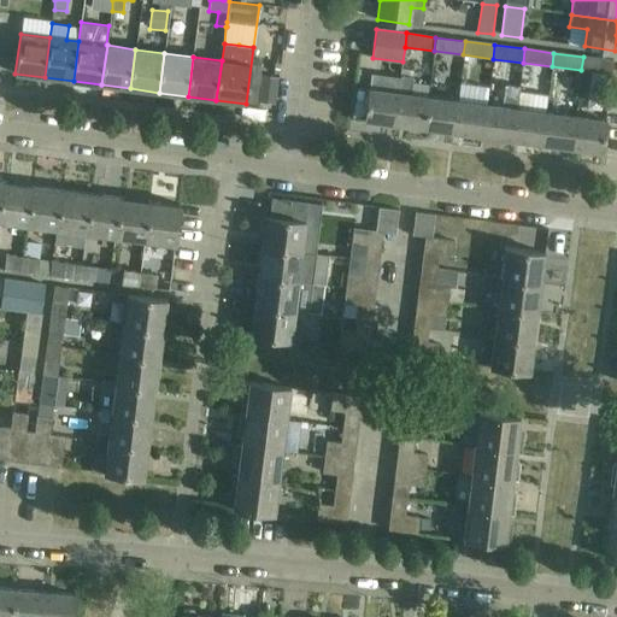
[(613,60),(583,57),(581,70),(611,74),(613,60)]
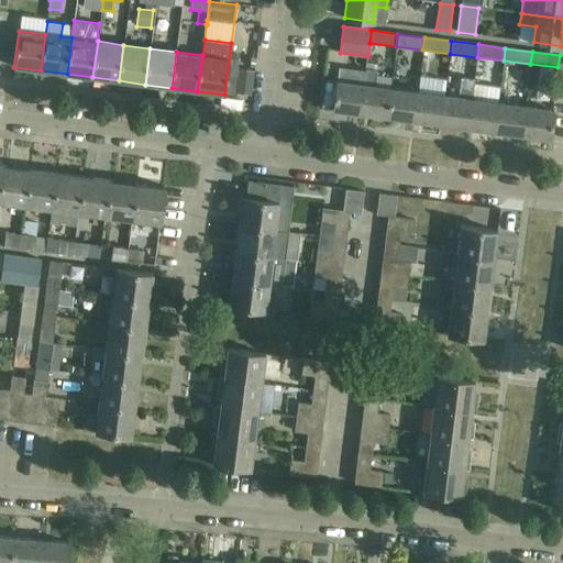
[(418,79),(420,54),(412,53),(409,78),(418,79)]
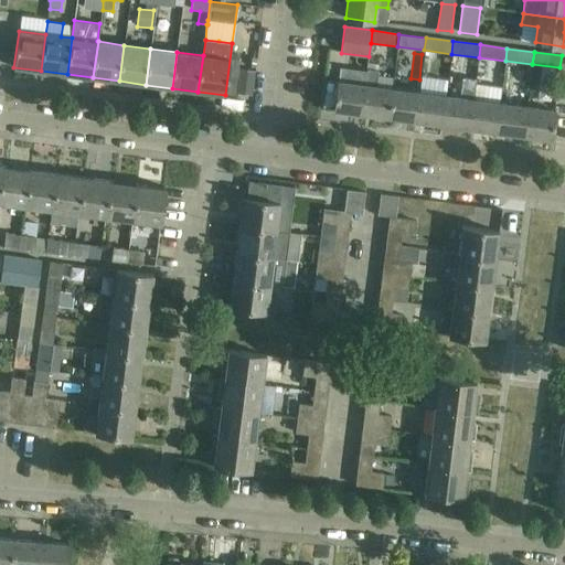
[(388,117),(392,88),(375,86),(377,70),(366,68),(364,85),(361,114),(388,117)]
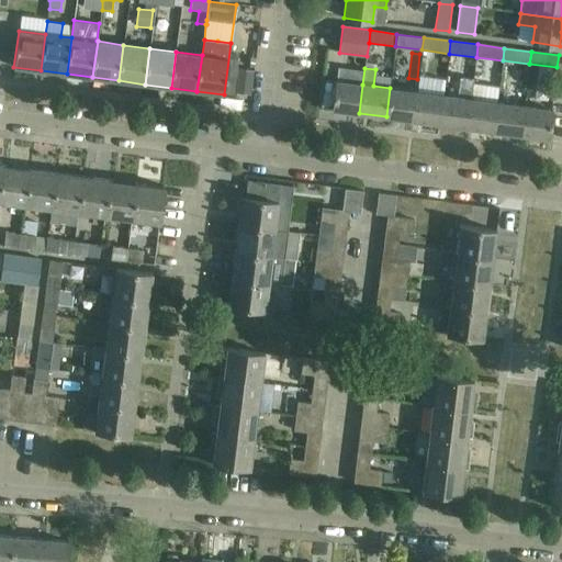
[(253,71),(237,69),(234,92),(250,94),(253,71)]
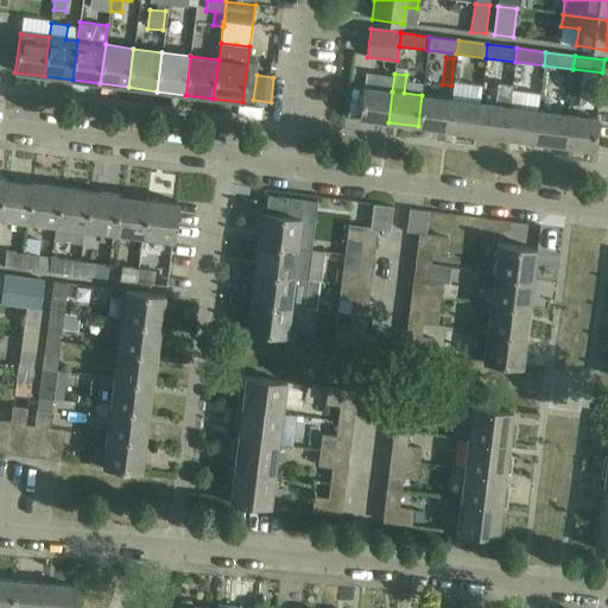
[(505,138),(510,107),(512,86),(496,84),(494,105),(480,102),(475,133),(505,138)]
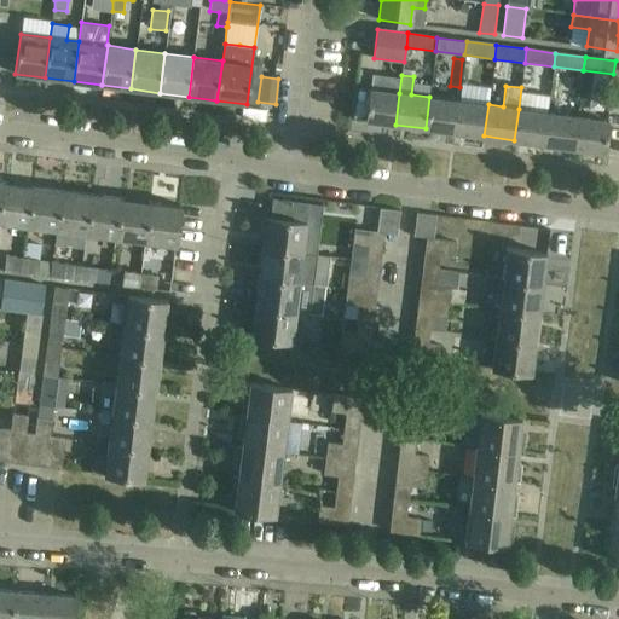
[(395,125),(399,93),(369,88),(365,120),(395,125)]
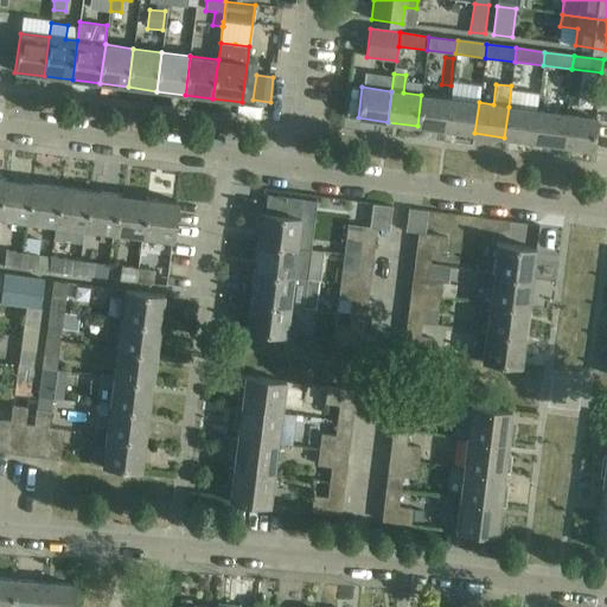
[(446,129),(449,98),(421,95),(417,126),(446,129)]
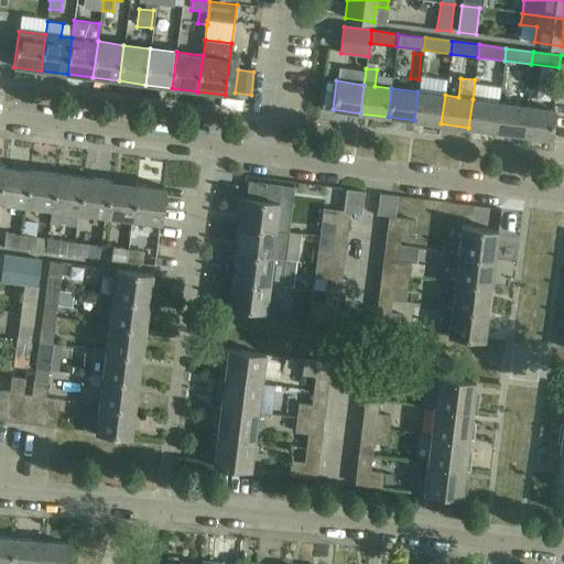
[(441,123),(445,95),(418,91),(414,120),(441,123)]
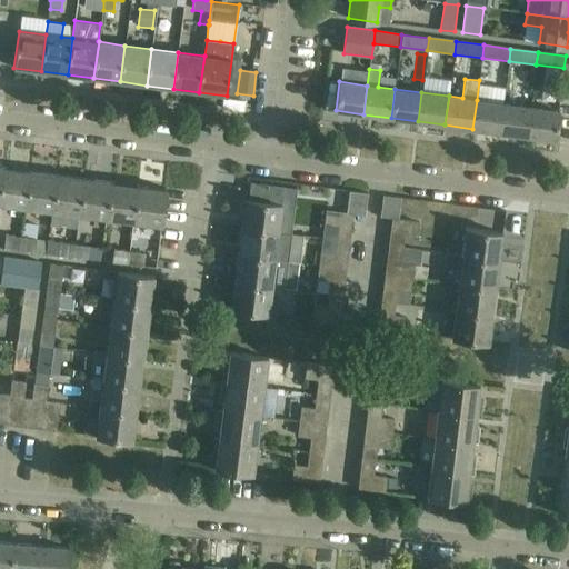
[(499,132),(503,103),(477,100),(472,129),(499,132)]
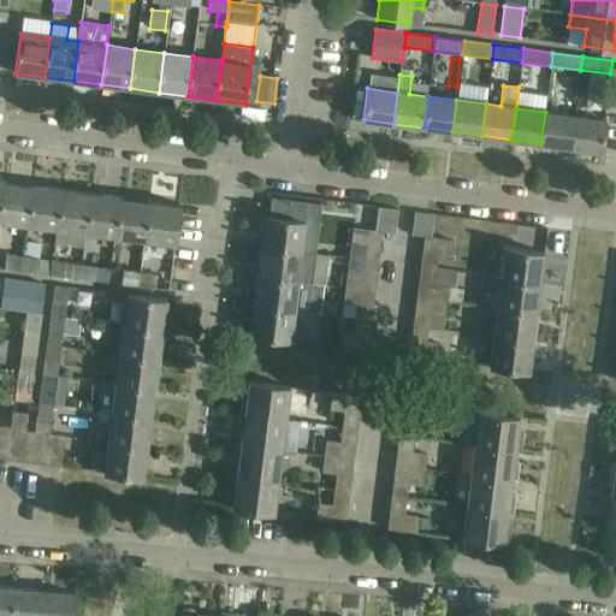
[(570,147),(574,116),(545,112),(540,143),(570,147)]
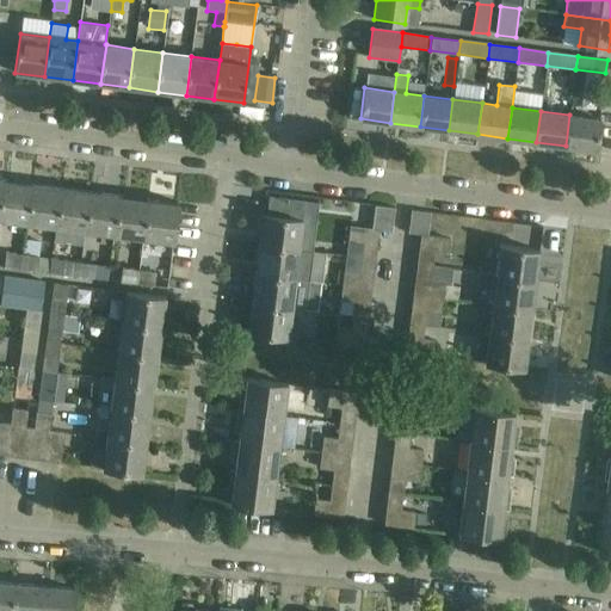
[(600,118),(576,116),(569,115),(566,146),(596,149),(600,118)]
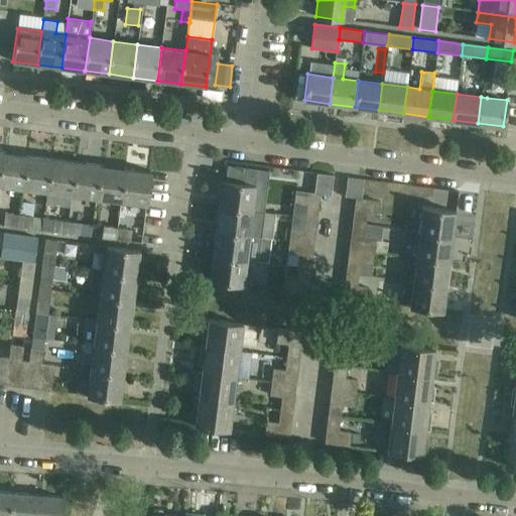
[(3,152),(0,172),(0,185),(23,189),(27,155),(3,152)]
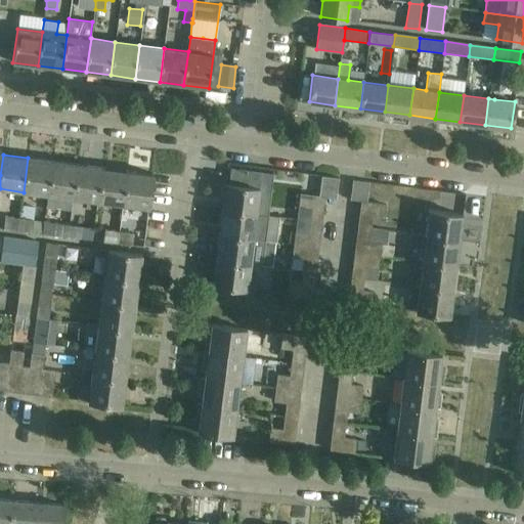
[(52,161),(28,158),(24,192),(48,195),(52,161)]
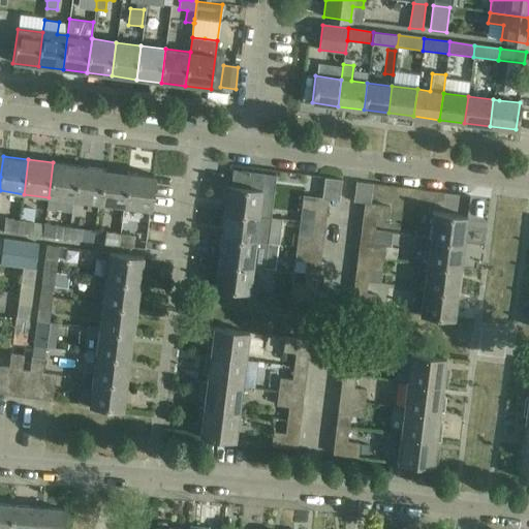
[(79,165),(53,162),(49,197),(73,200),(79,165)]
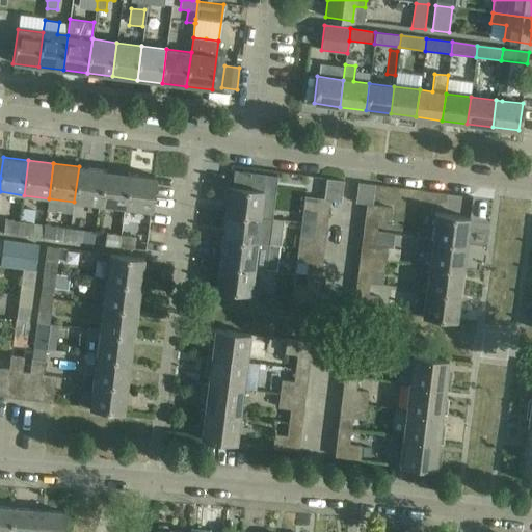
[(104,169),(79,166),(74,202),(100,205),(104,169)]
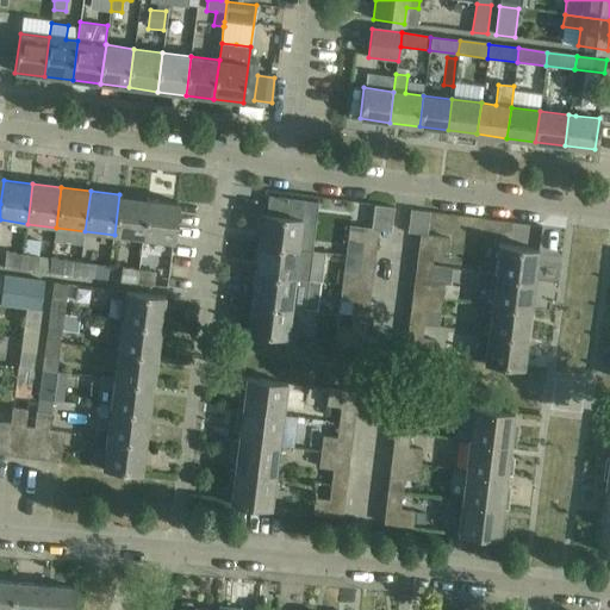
[(119,194),(114,235),(143,238),(148,198),(119,194)]
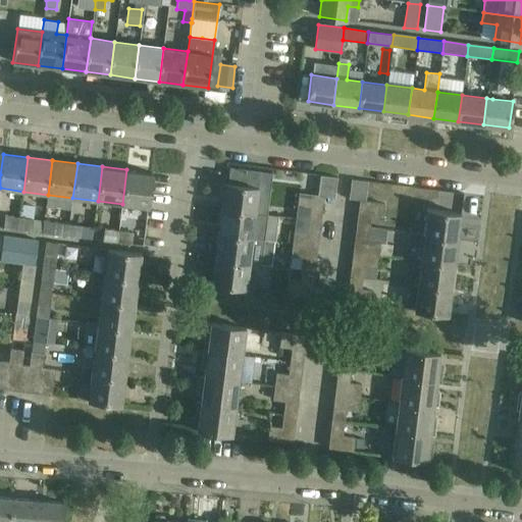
[(261,171),(230,167),(228,184),(259,188),(261,171)]
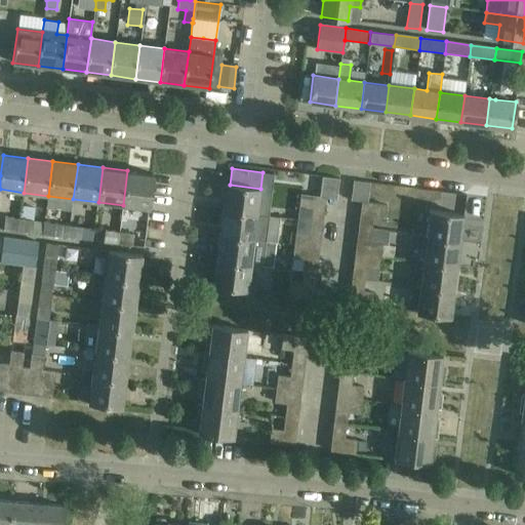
[(153,174),(127,170),(123,205),(149,208),(153,174)]
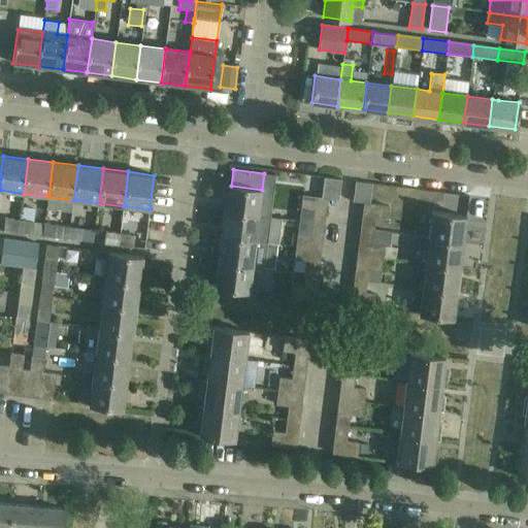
[(338,200),(341,178),(324,176),(322,197),(327,198),(338,200)]
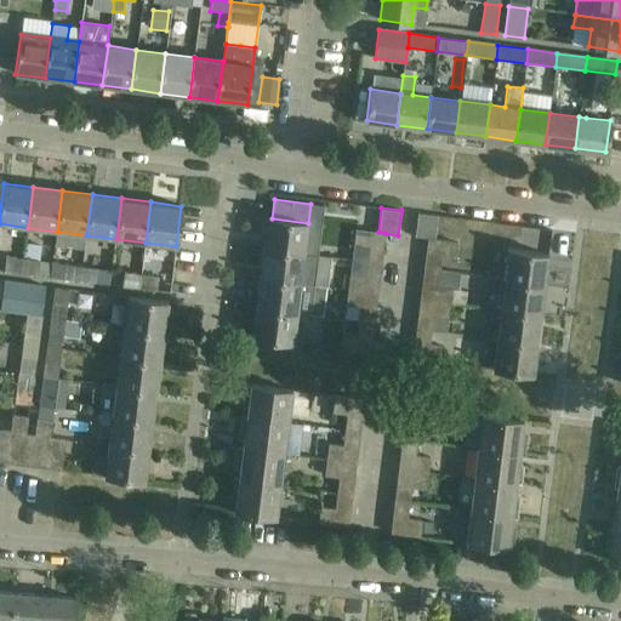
[(428,239),(434,239),(437,215),(432,215),(417,212),(416,221),(414,237),(428,239)]
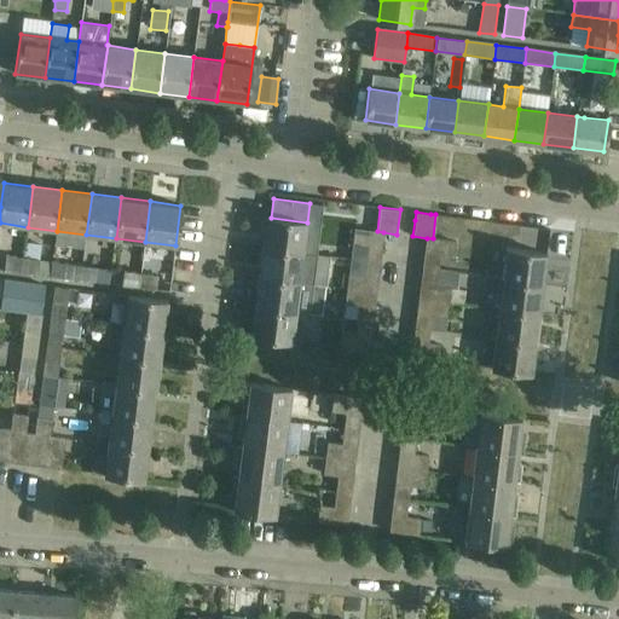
[(266,217),(262,247),(302,253),(304,247),(307,223),(266,217)]
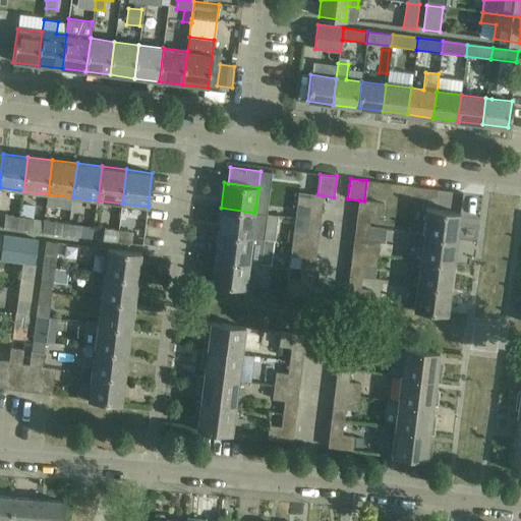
[(309,208),(307,219),(320,221),(323,195),(317,194),(298,192),(297,206),(309,208)]
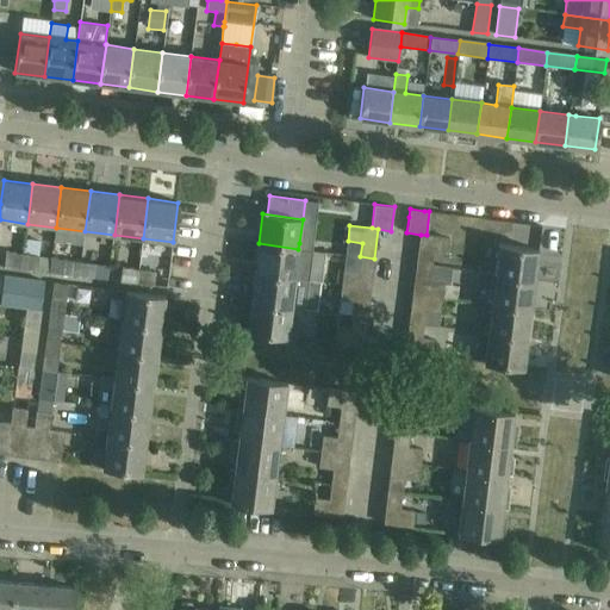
[(421,235),(417,263),(431,266),(433,253),(447,254),(449,238),(427,235),(421,235)]
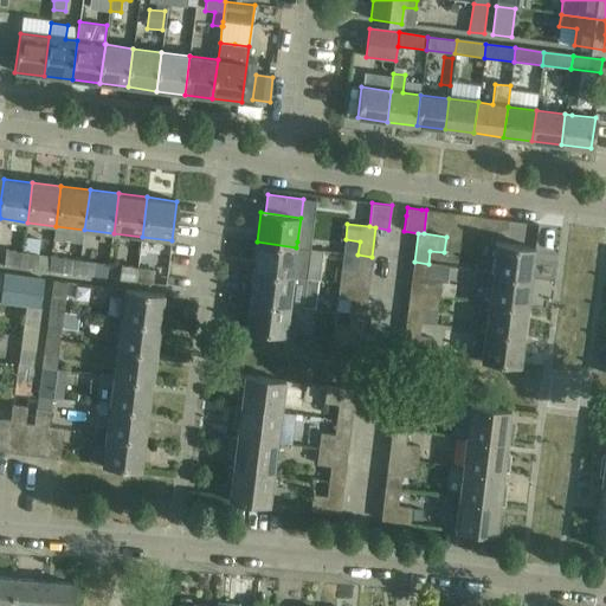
[(310,249),(296,247),(257,242),(253,271),(292,276),(307,277),(310,249)]
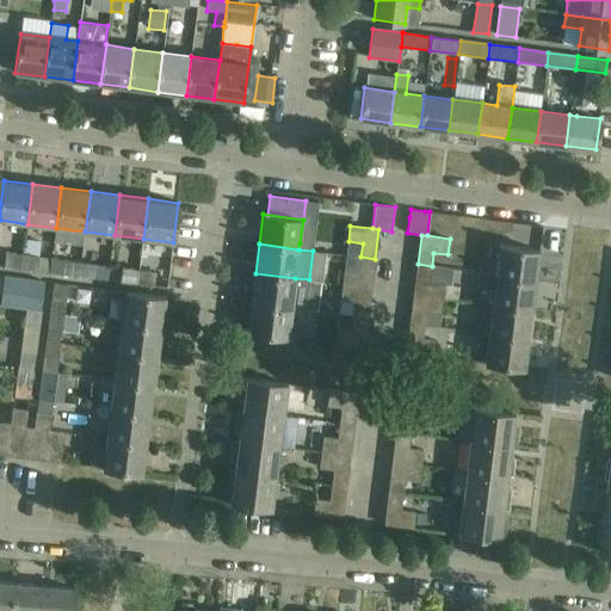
[(499,245),(495,276),(536,281),(539,251),(499,245)]
